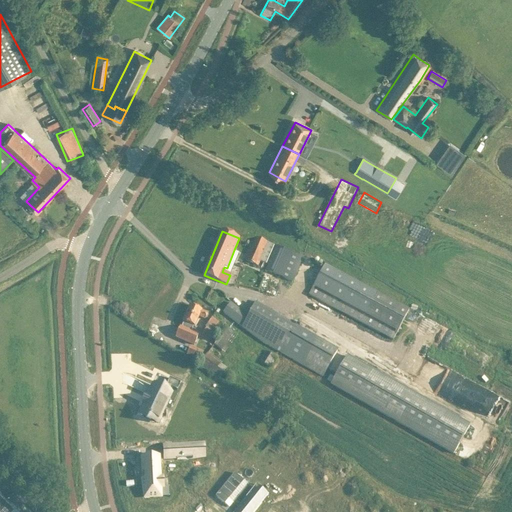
[(255,238),(247,256),(245,261),(258,267),(268,243),(255,238)]
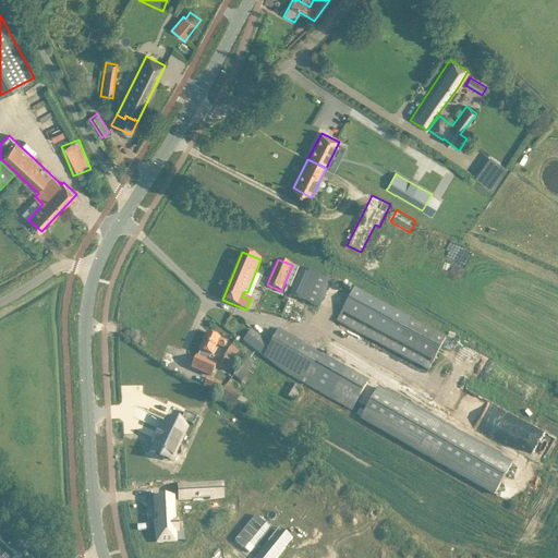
[(330,281),(302,268),(290,295),(318,307),(330,281)]
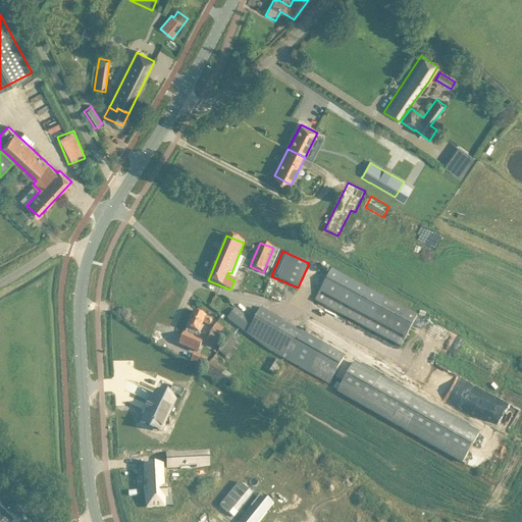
[(417,316),(331,270),(320,293),(406,338),(417,316)]
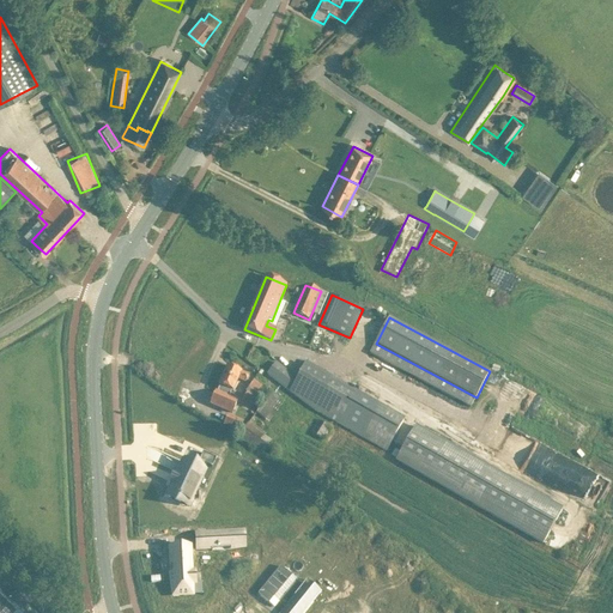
[(474,401),(374,347),(370,353),(471,407),(474,401)]
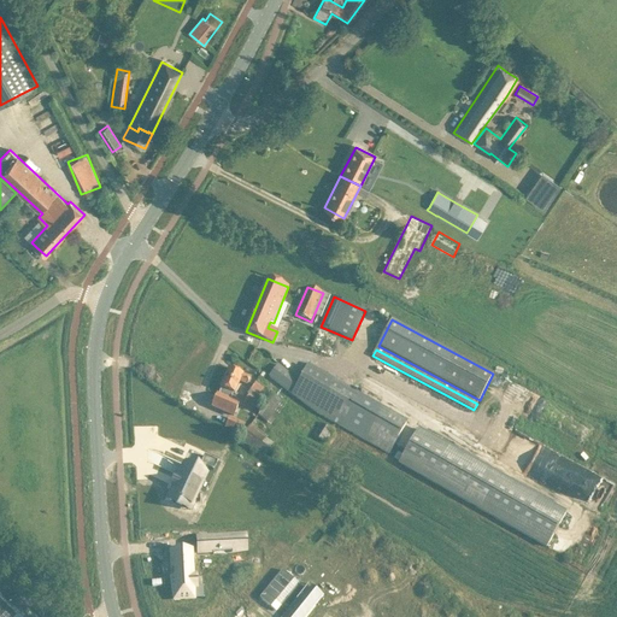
[(278,366),(276,369),(270,377),(292,395),(299,382),(278,366)]
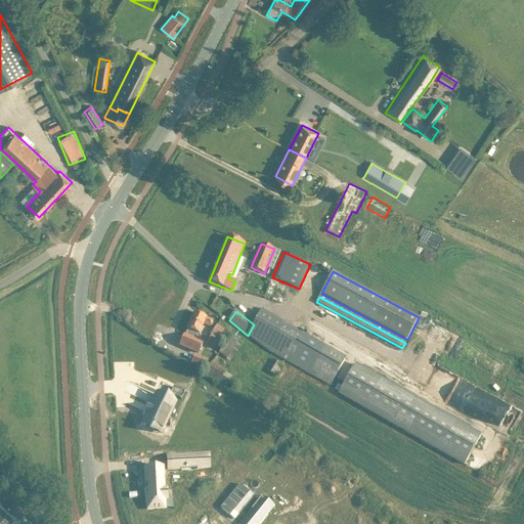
[(279,357),(295,331),(262,312),(254,324),(248,336),(279,357)]
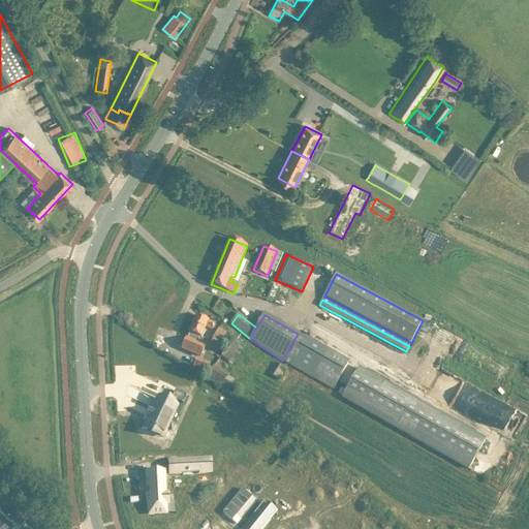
[(182,349),(191,353),(198,356),(199,356),(205,346),(196,343),(199,337),(200,338),(206,328),(212,331),(215,324),(196,316),(189,333),(190,334),(188,340),(186,339),(182,349)]
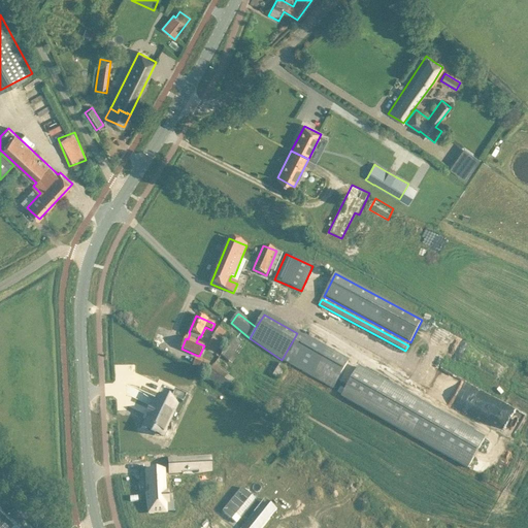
[(348,362),(297,333),(282,360),(333,389),(348,362)]
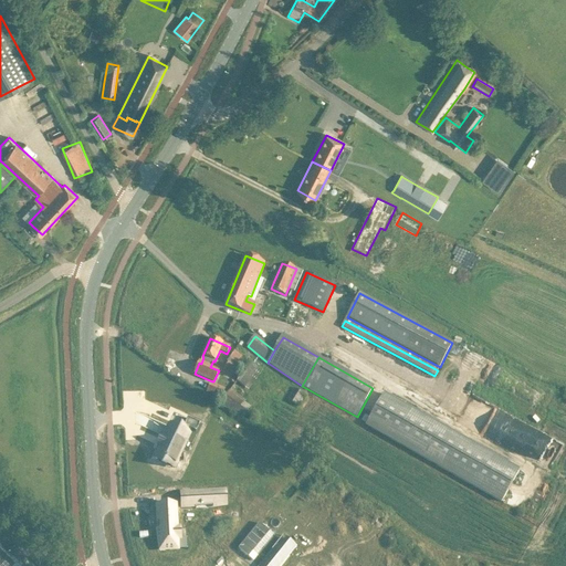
[(244,387),(258,368),(250,363),(237,381),(244,387)]
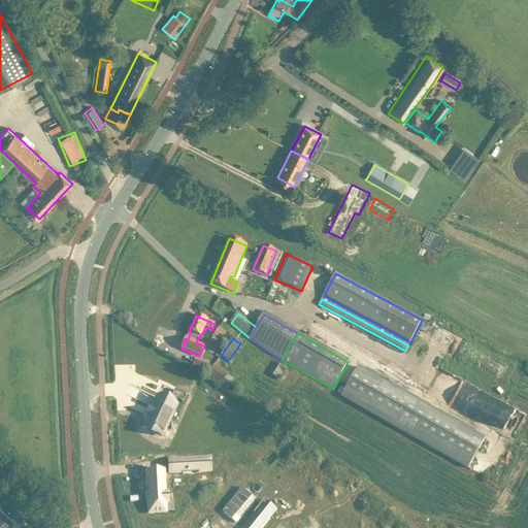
[(209,364),(198,359),(196,358),(193,366),(205,371),(209,364)]
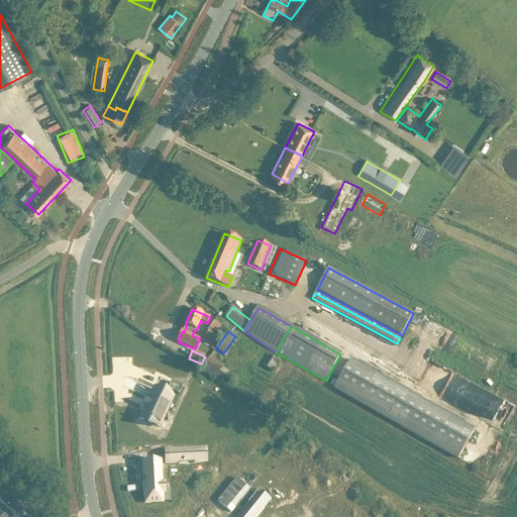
[(201,369),(214,379),(222,369),(209,358),(201,369)]
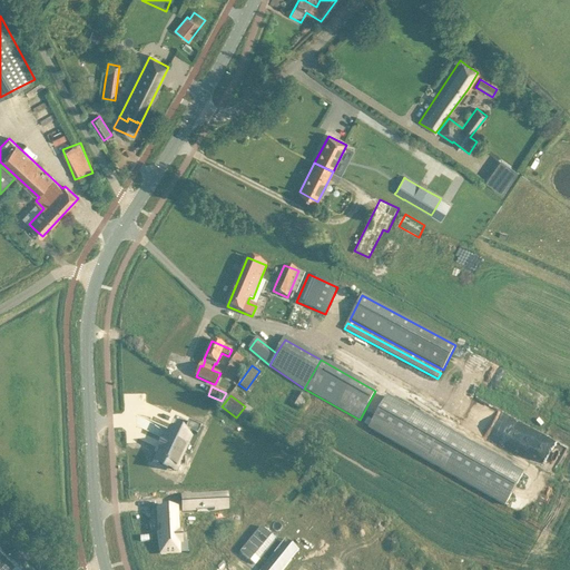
[(386,396),(369,429),(505,505),(523,474),(386,396)]
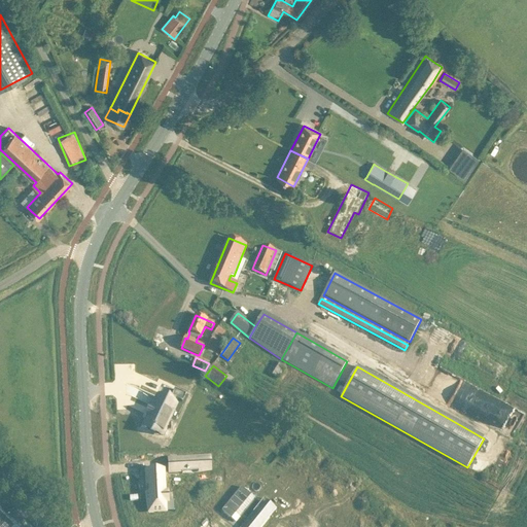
[(149,417),(144,427),(162,435),(177,400),(182,402),(185,395),(174,389),(174,390),(164,385),(159,397),(152,410),(151,410),(151,411),(149,416),(148,416),(149,417)]
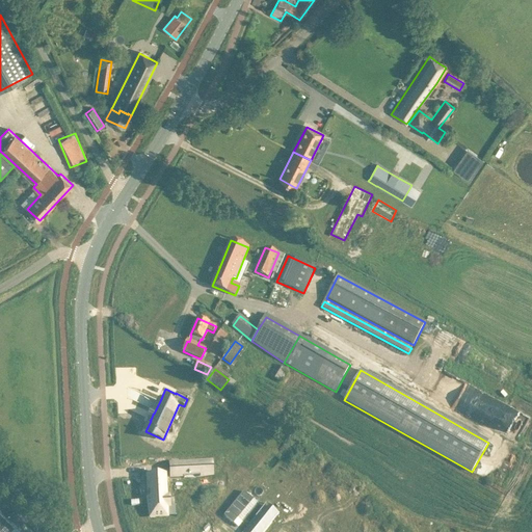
[(212,462),(194,462),(194,467),(200,467),(201,475),(212,474),(212,462)]
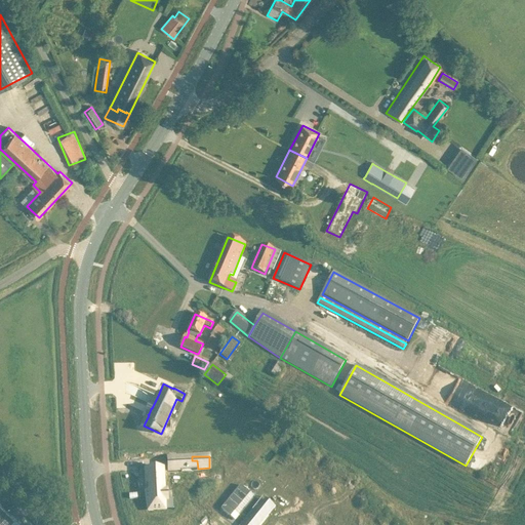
[(188,457),(178,457),(179,470),(180,470),(180,472),(182,471),(182,470),(189,469),(188,457)]
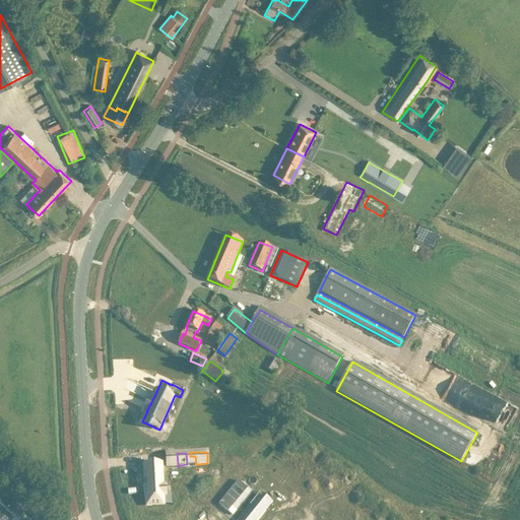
[(159,465),(144,466),(146,506),(161,505),(161,496),(165,496),(164,486),(160,486),(159,465)]
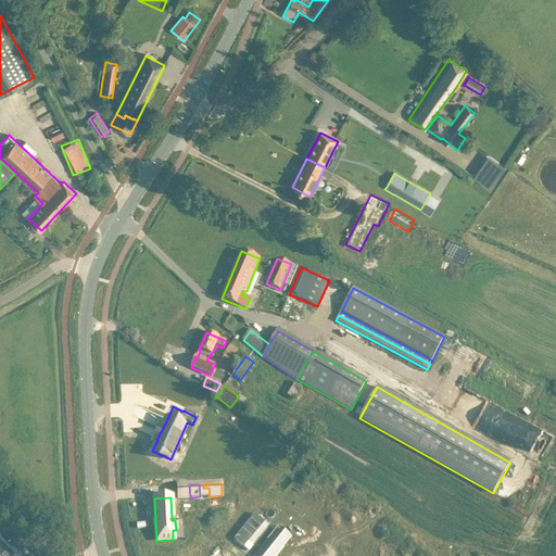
[(254,514),(234,539),(243,546),(264,521),(254,514)]
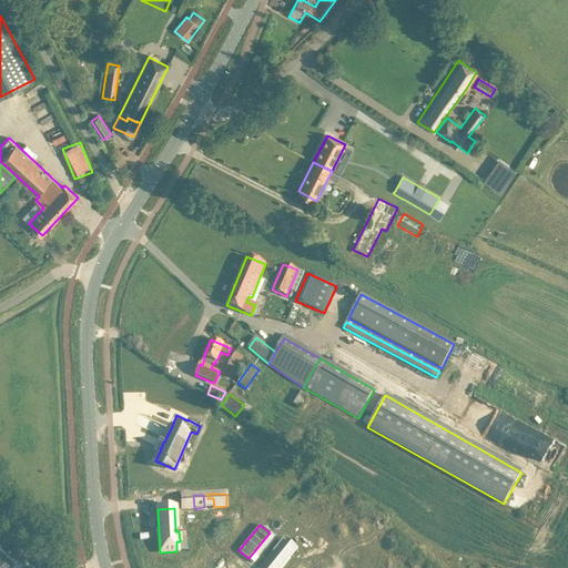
[(283,538),(259,567),(282,567),(297,549),(283,538)]
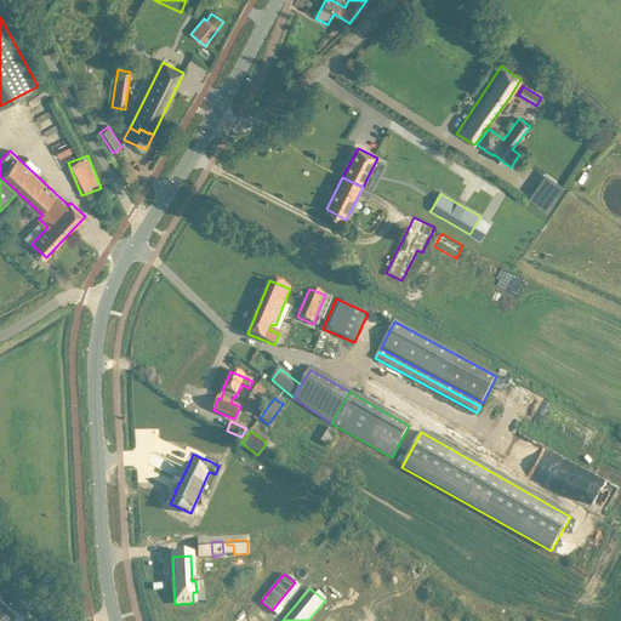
[(0,620),(18,620),(0,603),(0,620)]
